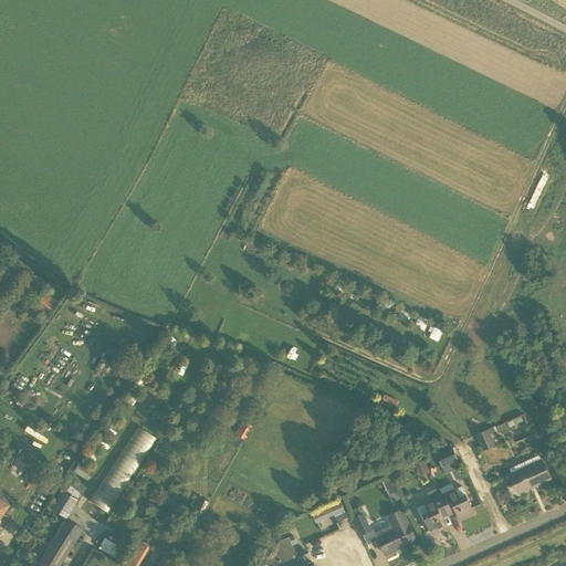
[(365,304),(373,308),(381,294),(373,289),(365,304)]
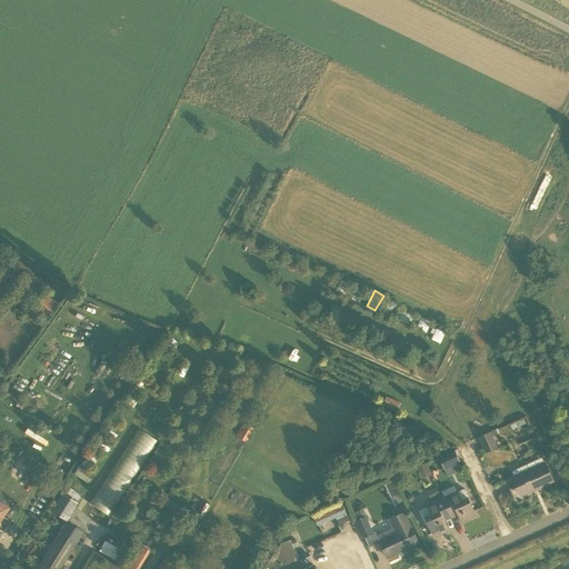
[(43,293),(31,309),(46,320),(58,305),(43,293)]
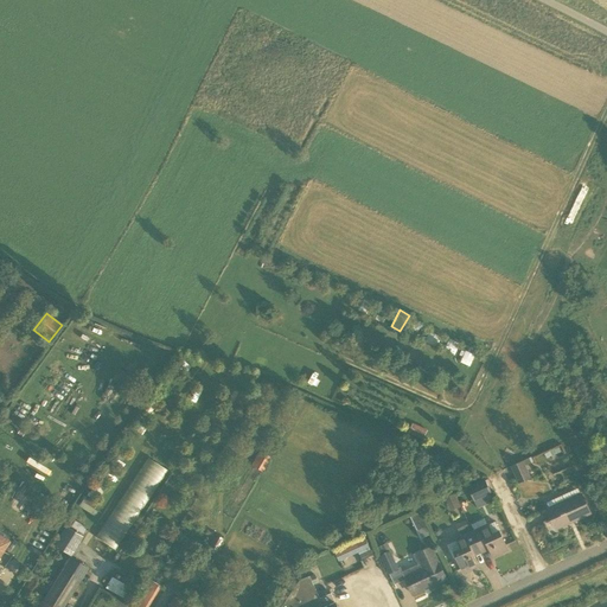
[(426,340),(436,345),(441,336),(430,331),(426,340)]
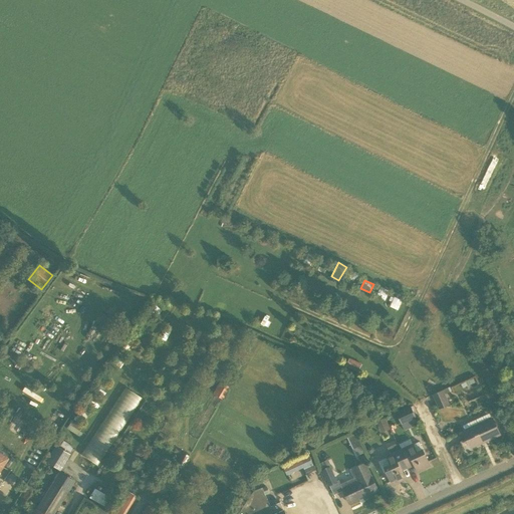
[(379,285),(375,295),(384,299),(389,288),(379,285)]
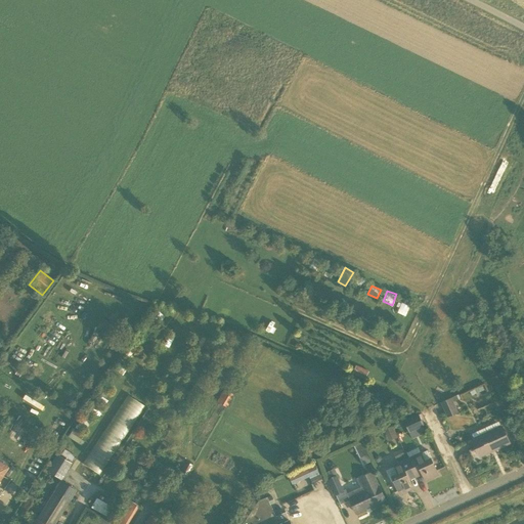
[(404,316),(410,302),(401,298),(395,311),(404,316)]
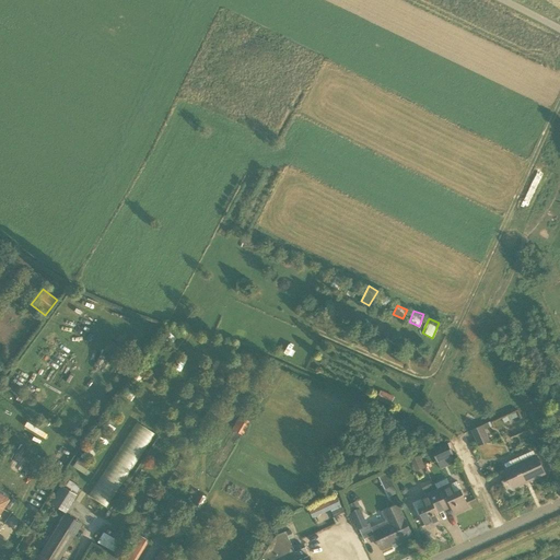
[(381,388),(377,397),(389,403),(393,394),(381,388)]
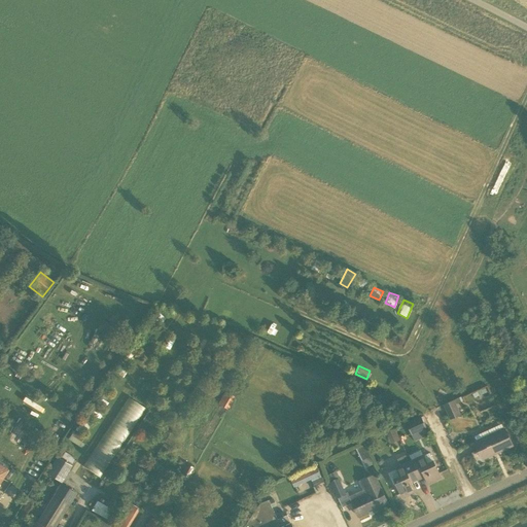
[(227,410),(235,397),(224,391),(217,403),(227,410)]
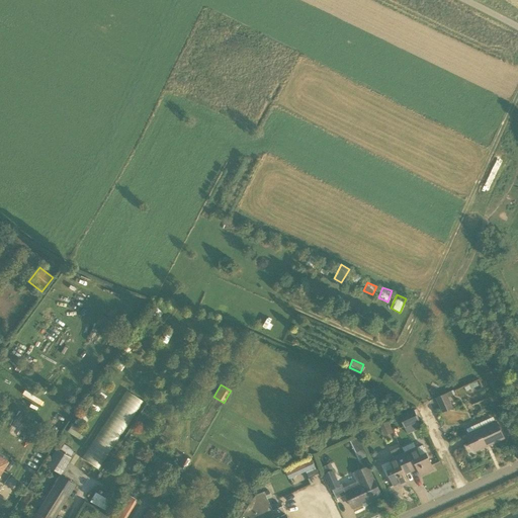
[(83,458),(100,469),(143,400),(125,390),(83,458)]
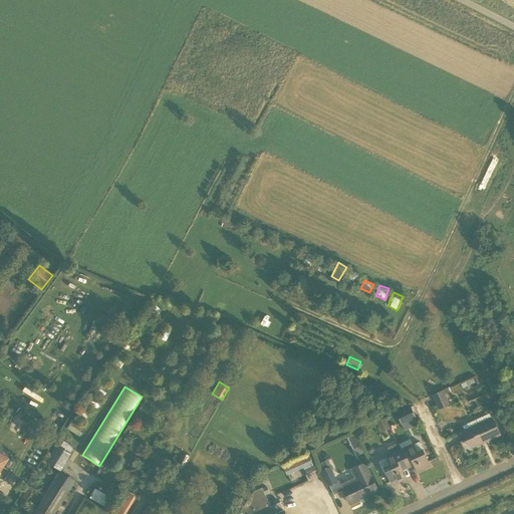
[(439,409),(449,405),(445,395),(443,391),(433,395),(439,409)]
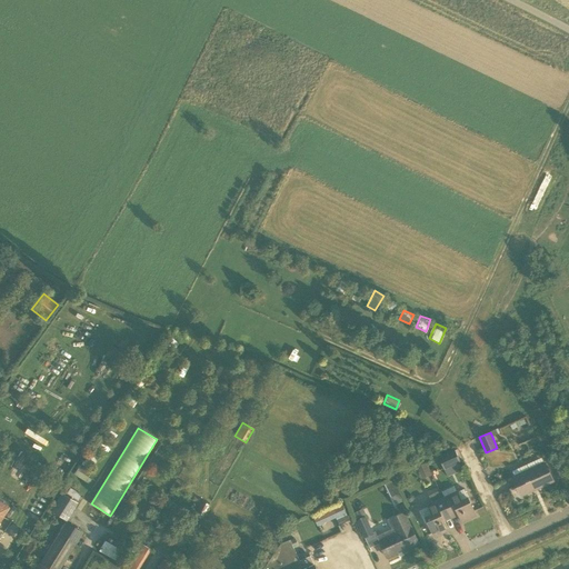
[(450,463),(460,461),(458,451),(448,453),(450,463)]
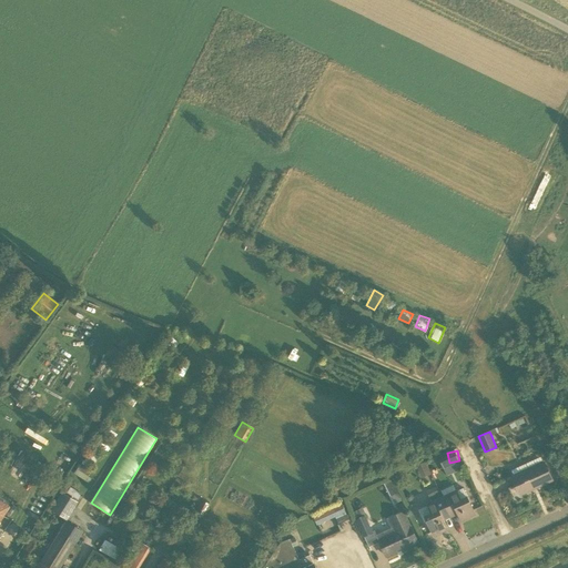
[(543,462),(540,457),(511,470),(513,475),(511,476),(515,485),(519,484),(524,494),(553,480),(544,460),(543,462)]
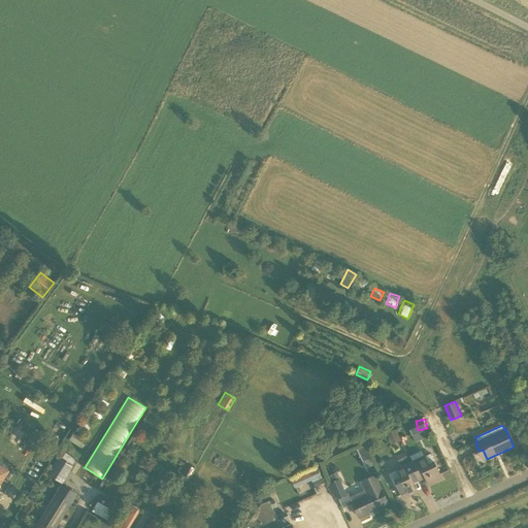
[(391,440),(399,436),(395,429),(388,432),(391,440)]
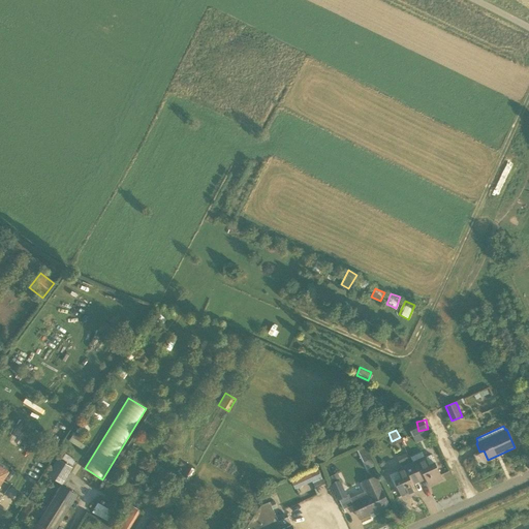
[(72,433),(68,442),(81,446),(85,437),(72,433)]
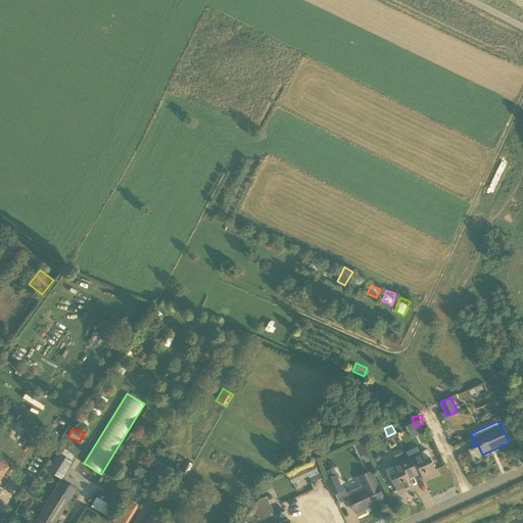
[(360,454),(366,450),(362,440),(354,444),(360,454)]
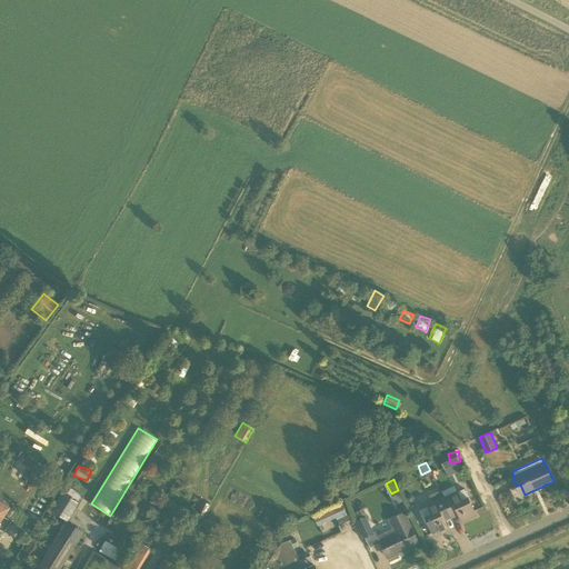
[(336,492),(346,487),(342,481),(332,486),(336,492)]
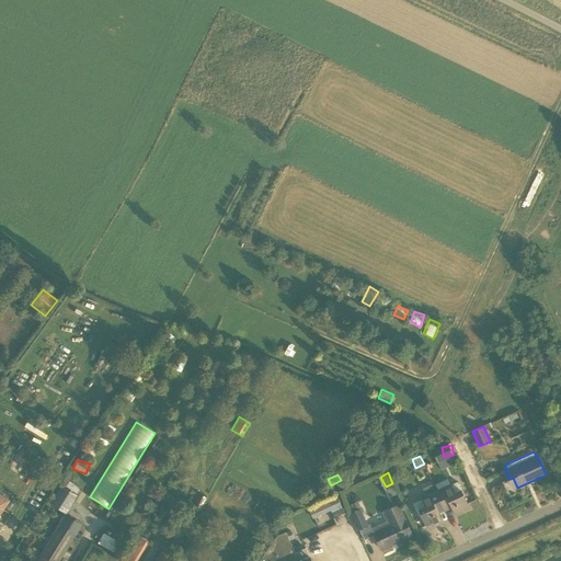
[(431,480),(424,483),(427,491),(428,492),(435,490),(431,480)]
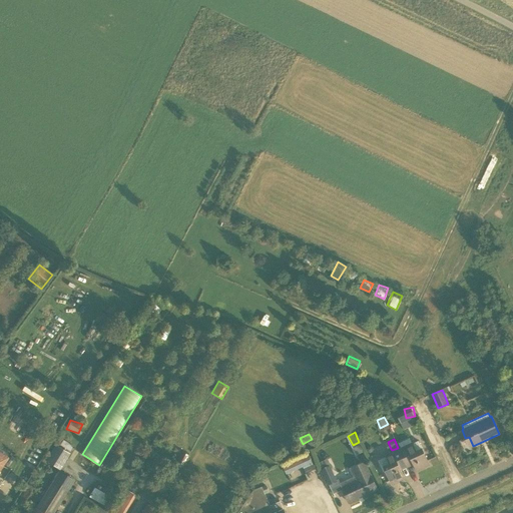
[(423,447),(419,440),(413,443),(413,442),(400,448),(408,464),(413,462),(417,471),(425,467),(425,466),(429,464),(421,448),(423,447)]
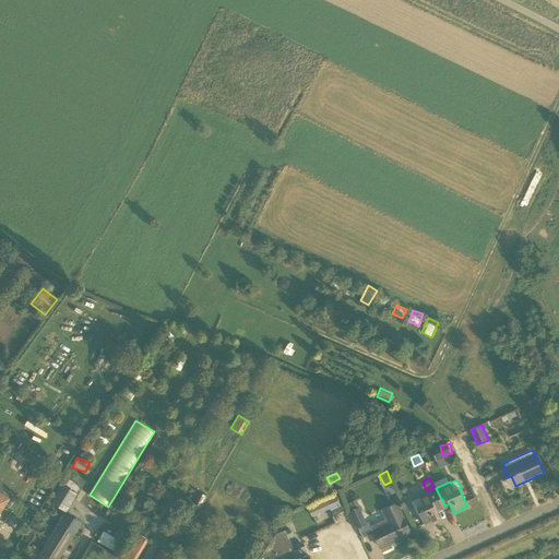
[(310,492),(320,487),(318,483),(308,487),(310,492)]
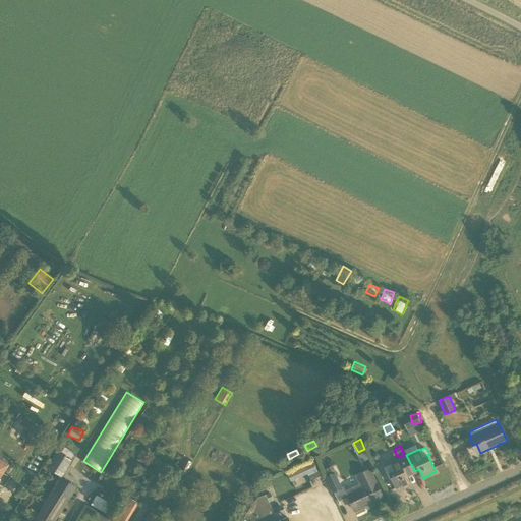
[(61,476),(71,461),(56,452),(47,467),(61,476)]
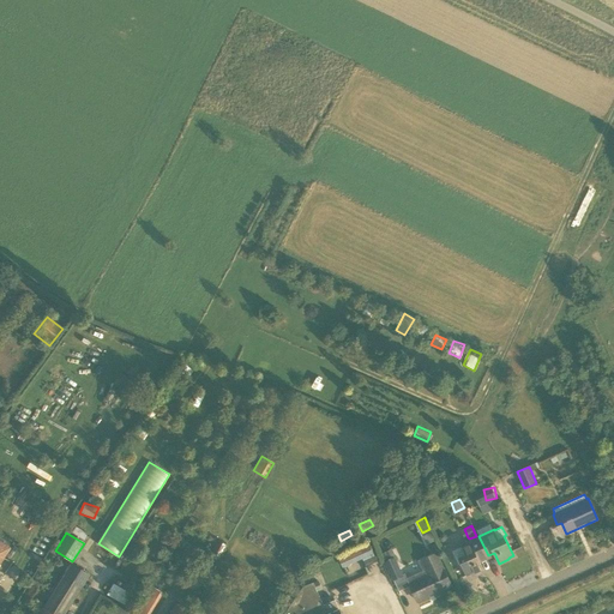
[(474,576),(483,571),(479,560),(488,555),(479,536),(461,545),(465,554),(458,557),(468,577),(474,575),(474,576)]
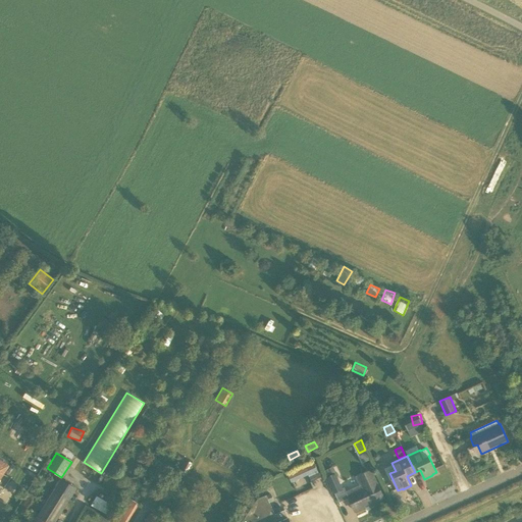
[(186,475),(192,463),(183,458),(175,470),(186,475)]
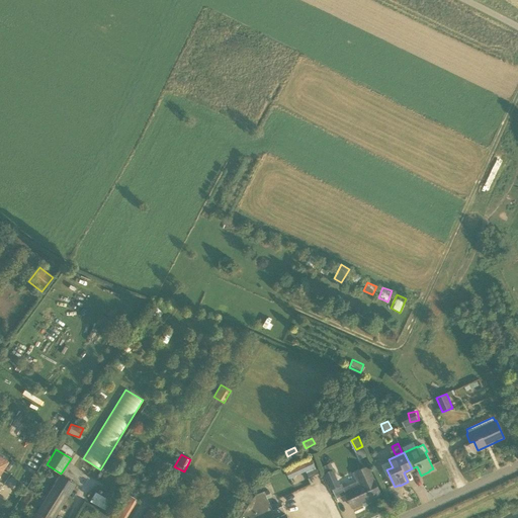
[(293,467),(297,475),(315,466),(311,459),(293,467)]
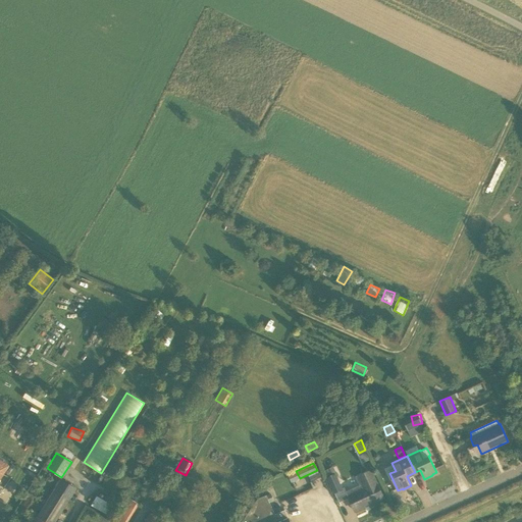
[(355,511),(383,498),(371,470),(356,476),(362,488),(348,496),(355,511)]
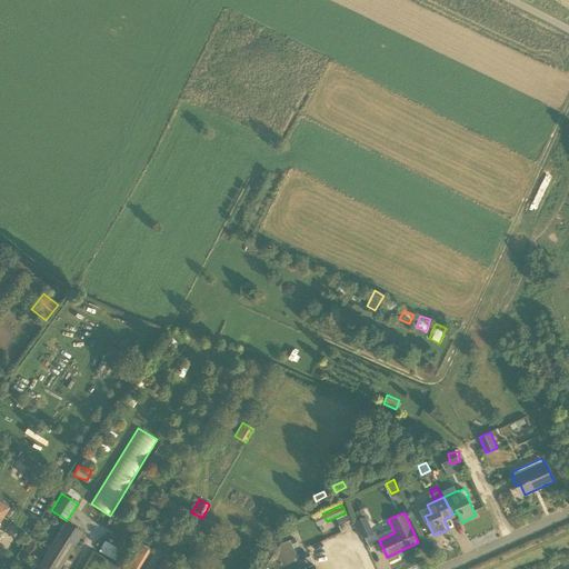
[(0,539),(12,522),(3,517),(0,513),(0,539)]
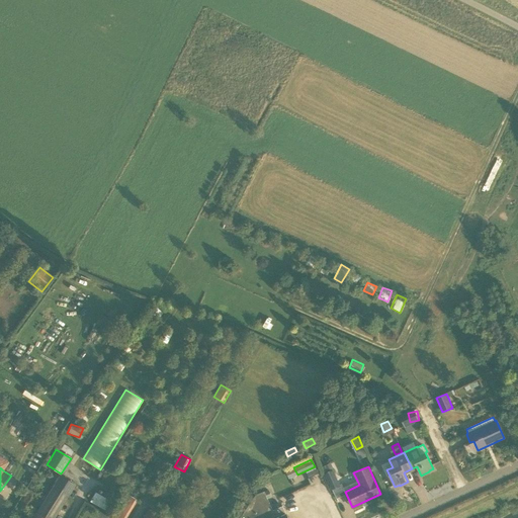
[(332,490),(339,486),(332,469),(325,473),(332,490)]
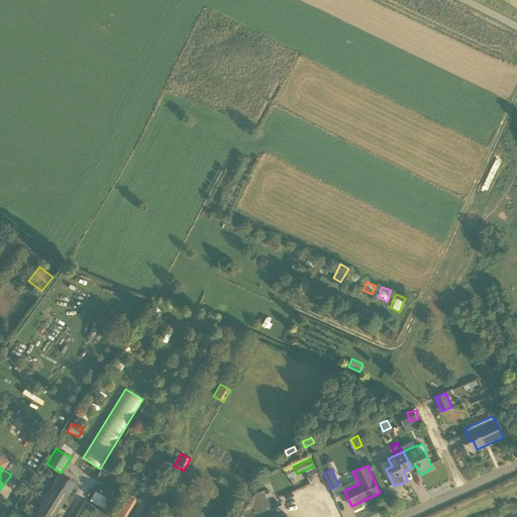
[(53,516),(75,484),(59,474),(34,513),(31,516),(53,516)]
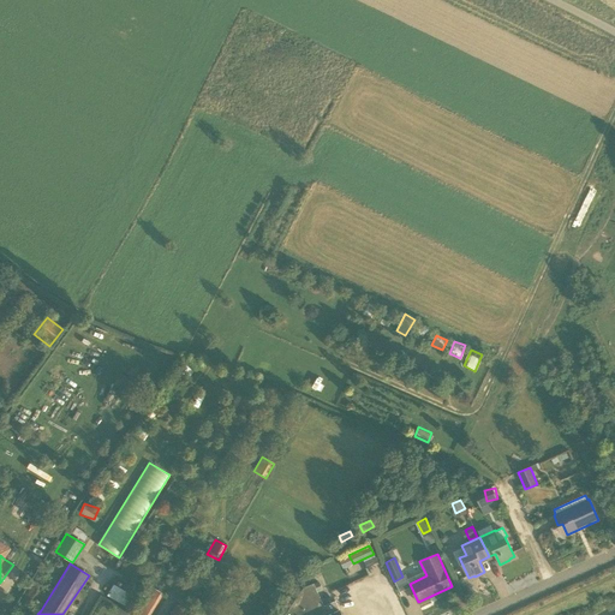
[(106,595),(125,605),(132,593),(113,583),(106,595)]
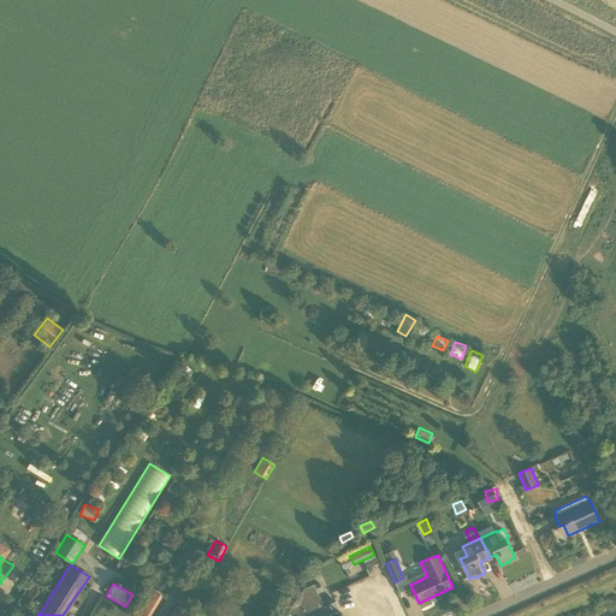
[(324,606),(318,592),(314,585),(303,588),(286,615),(343,615),(337,602),(324,606)]
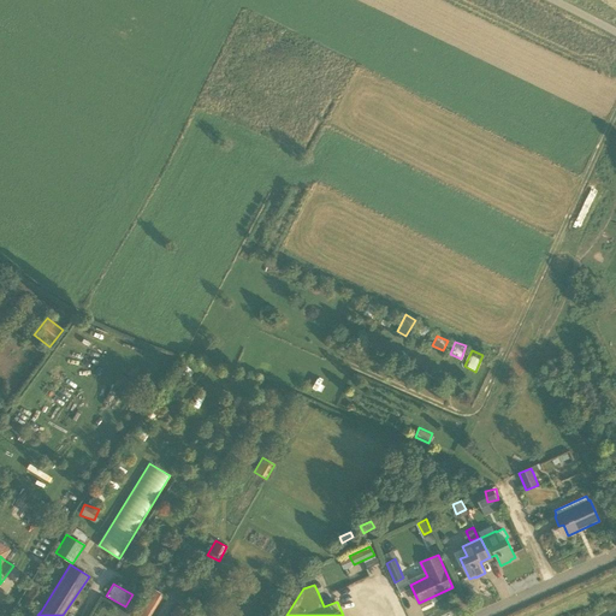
[(149,615),(163,594),(150,587),(132,615),(149,615)]
